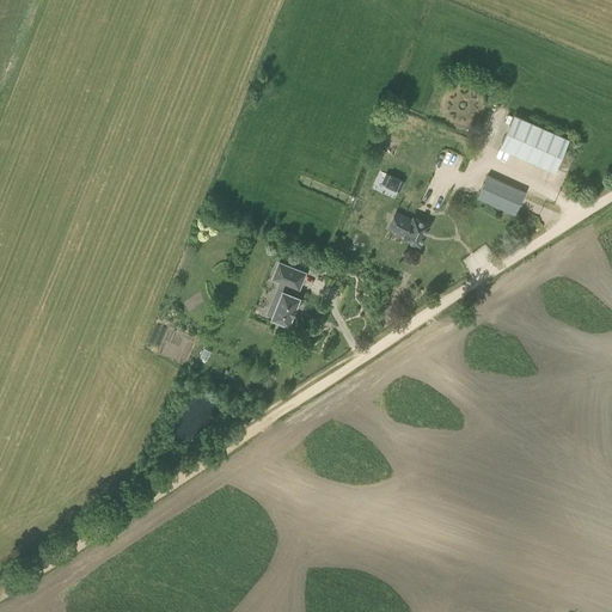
[(555,171),(570,138),(515,114),(500,147),(555,171)]
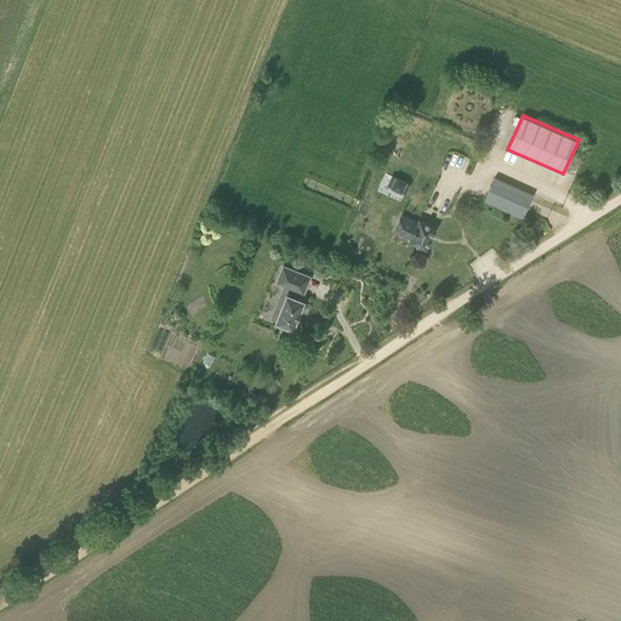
[(510,178),(497,172),(484,200),(522,217),(533,194),(508,182),(510,178)]
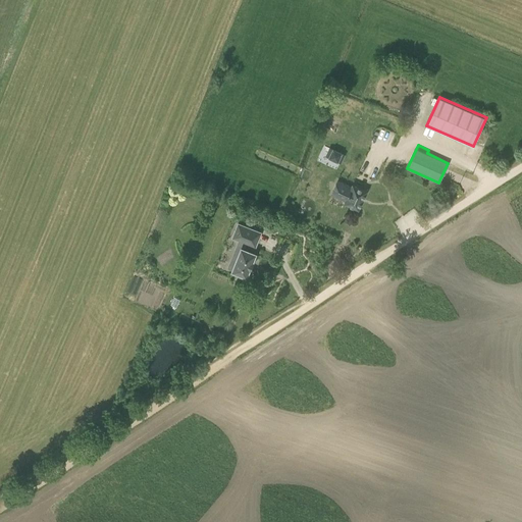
[(329,147),(325,156),(341,163),(346,154),(329,147)]
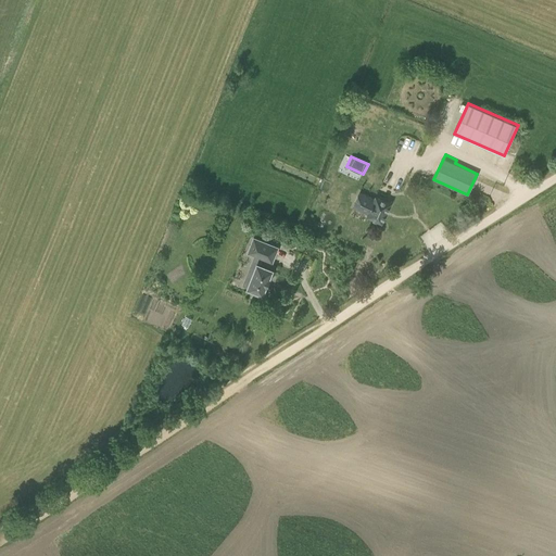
[(376,200),(362,193),(355,206),(370,213),(368,216),(382,223),(391,203),(377,197),(376,200)]
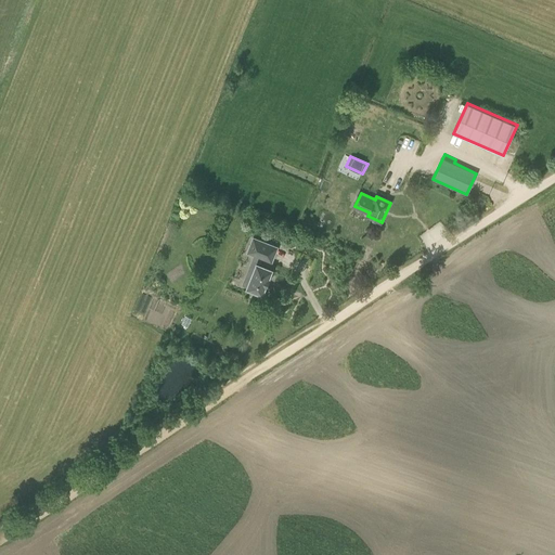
[(272,262),(278,247),(255,237),(248,253),(261,257),(258,263),(248,287),(262,293),(266,285),(267,285),(270,278),(269,278),(272,269),(269,268),(271,261),(272,262)]
